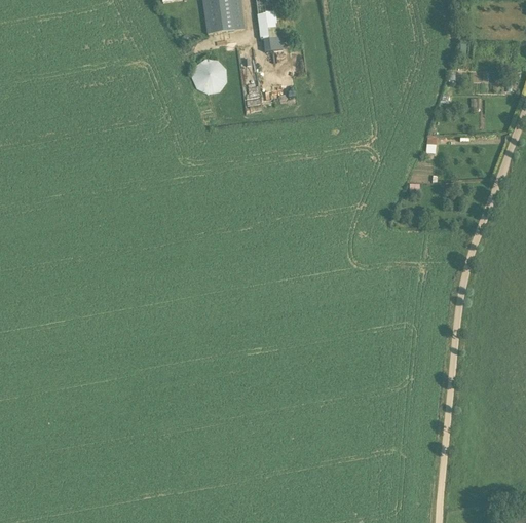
[(201,0),(207,33),(243,29),(239,0),(201,0)]
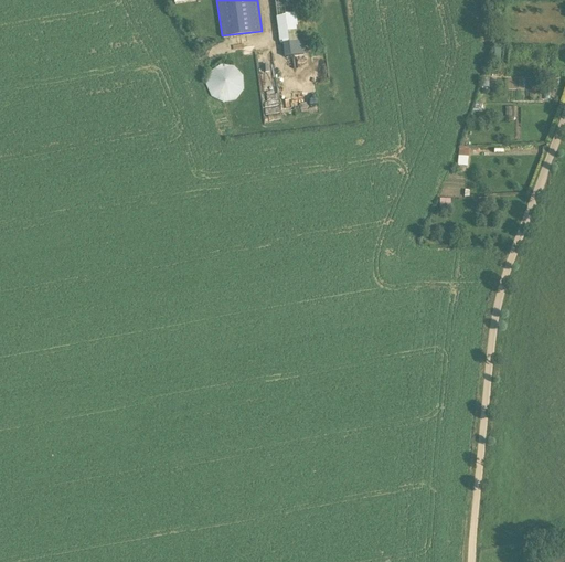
[(305,52),(304,39),(308,38),(301,0),(273,0),(279,42),(283,42),(285,55),(305,52)]
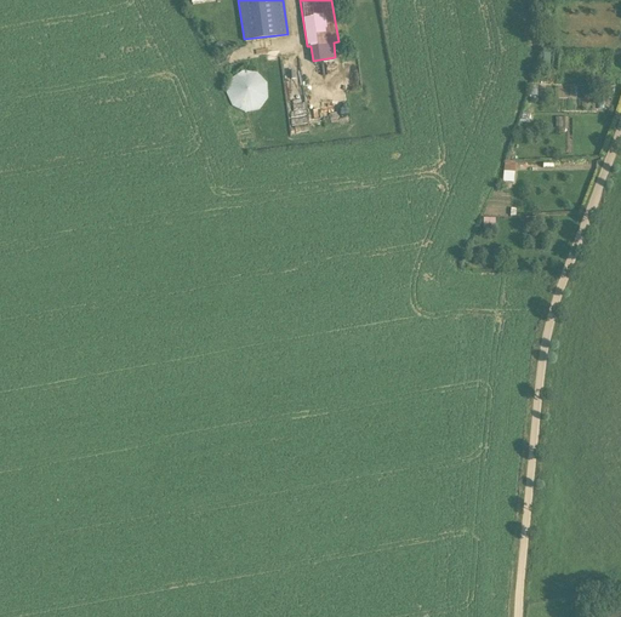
[(543,60),(540,58),(539,64),(550,64),(551,51),(545,51),(543,60)]
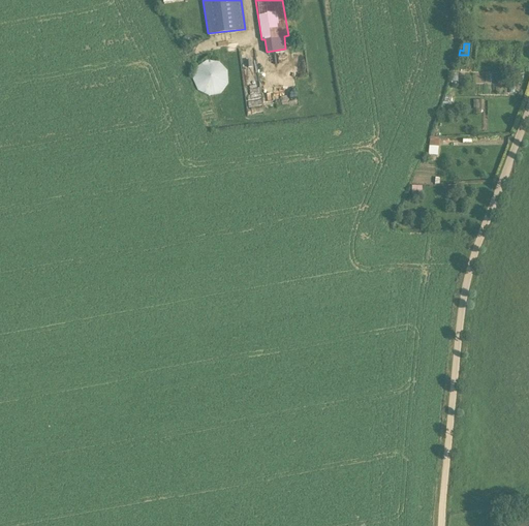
[(220,91),(227,82),(227,69),(219,60),(207,59),(196,65),(192,78),(197,89),(209,94),(220,91)]
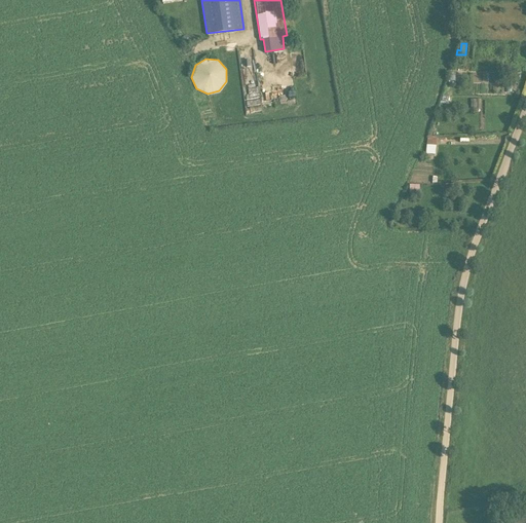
[(438,152),(439,134),(428,134),(427,152),(438,152)]
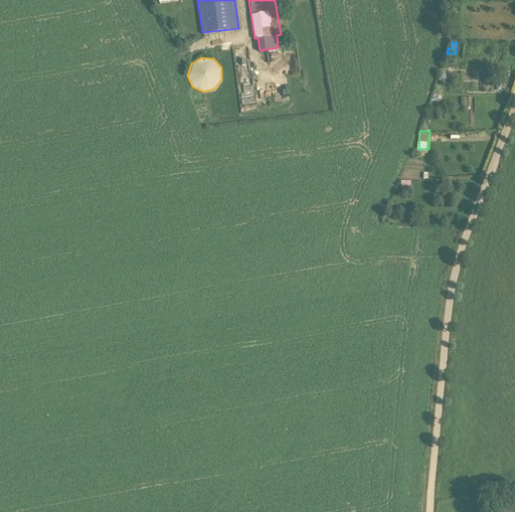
[(410,179),(400,179),(400,188),(410,188),(410,179)]
